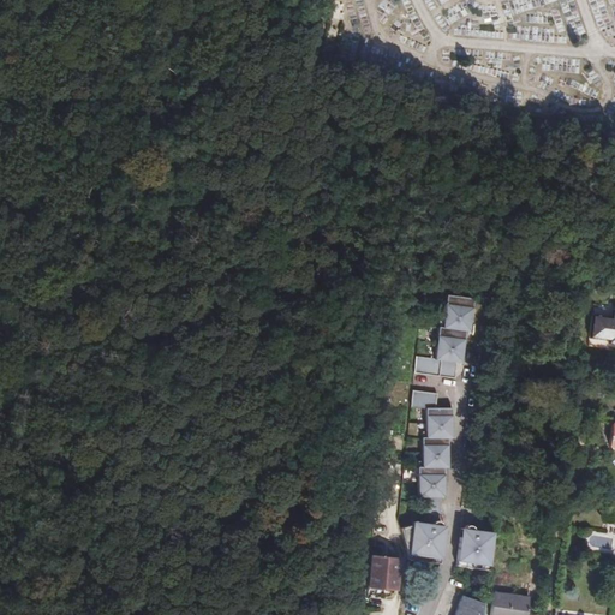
[(417,357),(416,374),(454,378),(457,363),(458,356),(463,357),(465,332),(466,324),(470,326),(473,299),(446,296),(442,327),(439,327),(437,335),(434,358),(417,357)]
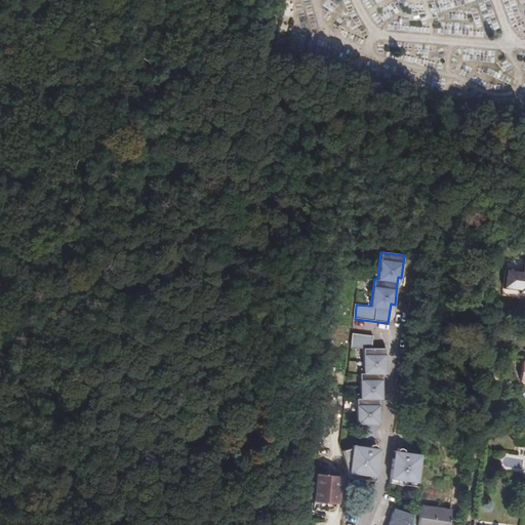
[(519,294),(524,294),(524,268),(523,268),(522,273),(507,271),(503,291),(520,292),(519,294)]
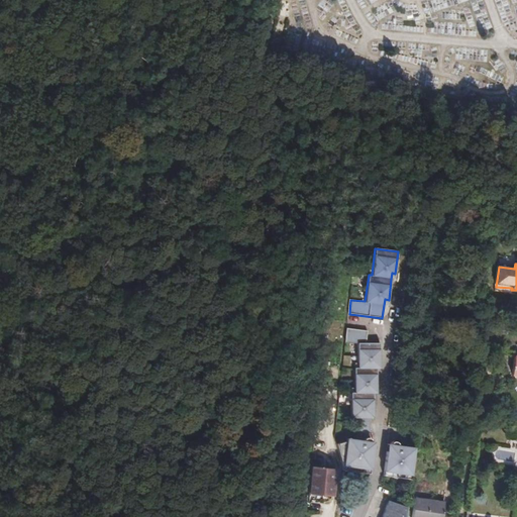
[(336,444),(342,466),(371,470),(373,453),(370,453),(372,446),(372,445),(371,443),(371,442),(370,441),(369,441),(368,441),(368,432),(370,432),(370,412),(374,412),(374,388),(377,388),(377,363),(380,363),(380,343),(366,343),(368,331),(347,328),(346,342),(357,344),(357,348),(357,368),(354,368),(353,392),(350,392),(351,399),(350,418),(355,418),(355,439),(346,438),(346,441),(336,444)]
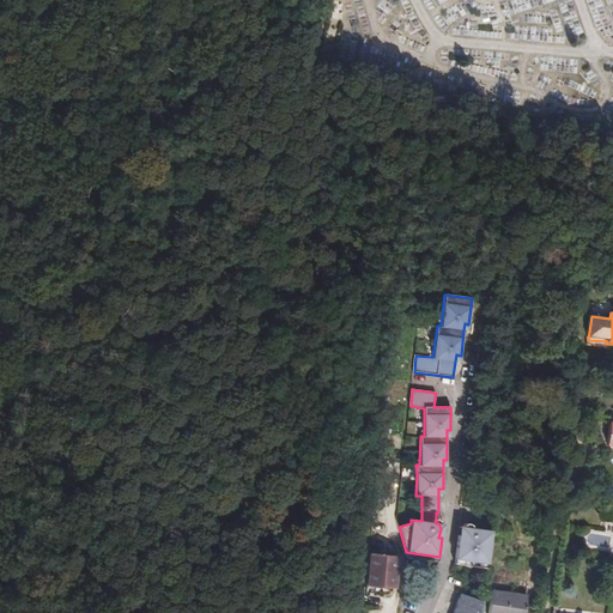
[(562,432),(565,410),(557,408),(557,416),(552,414),(551,430),(562,432)]
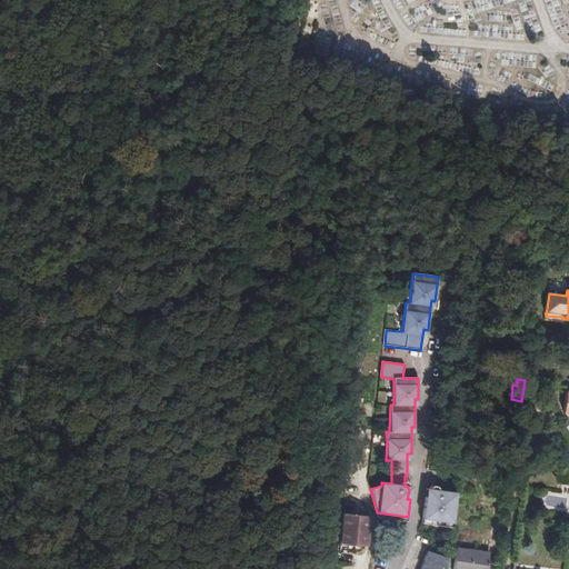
[(359,436),(349,436),(347,456),(357,457),(359,436)]
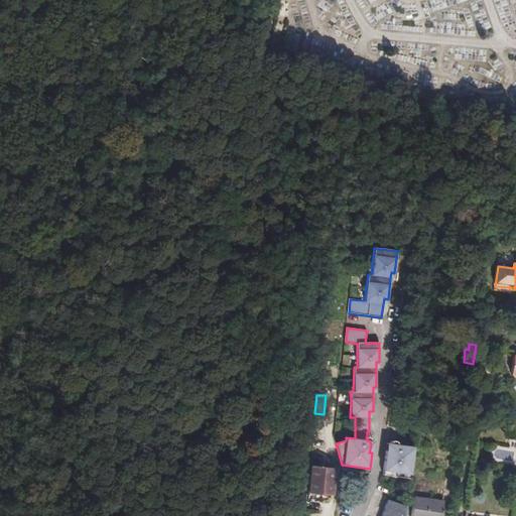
[(383,471),(410,475),(413,446),(386,442),(383,471)]
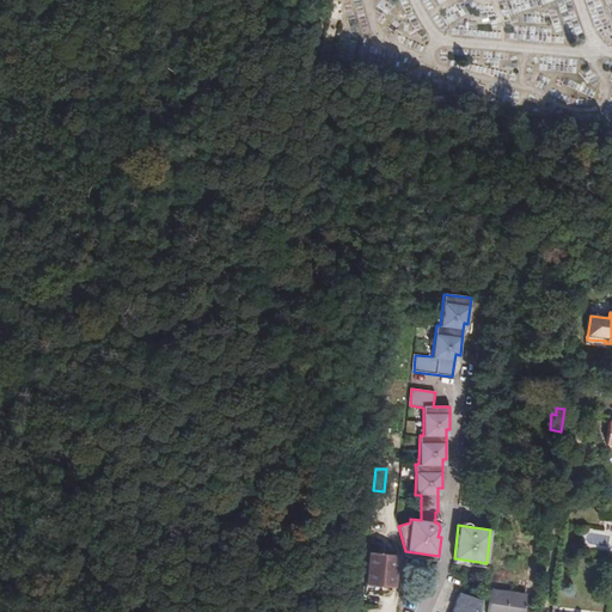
[(368,550),(366,581),(395,583),(397,552),(368,550)]
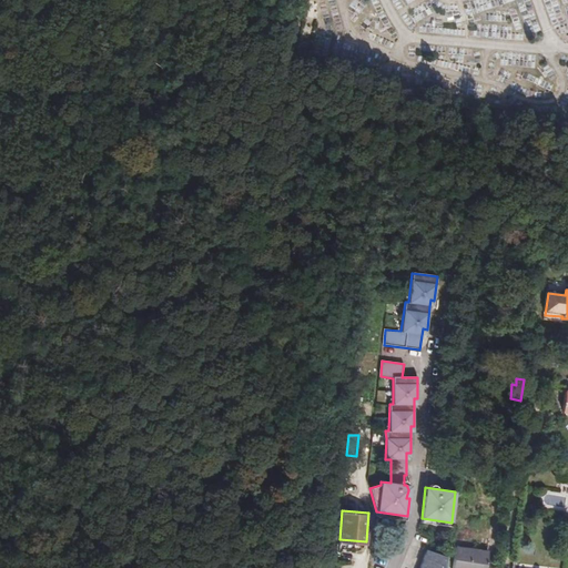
[(487,567),(489,553),(456,548),(453,567),(487,567)]
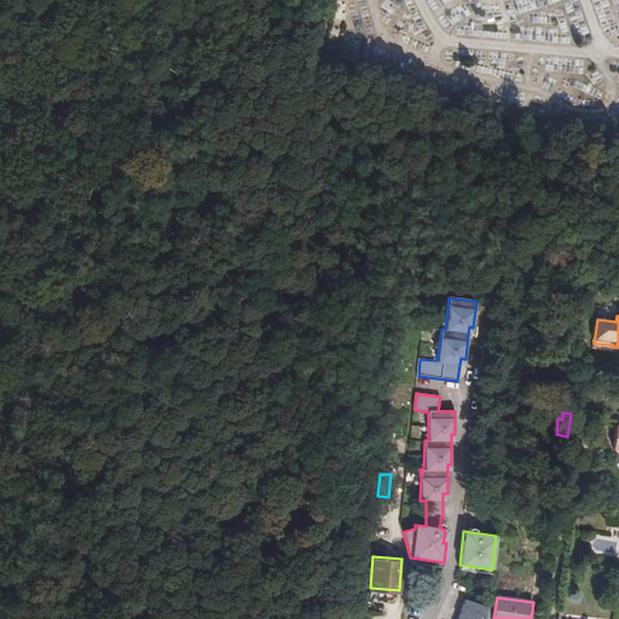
[(485,618),(487,607),(464,599),(457,618),(485,618)]
